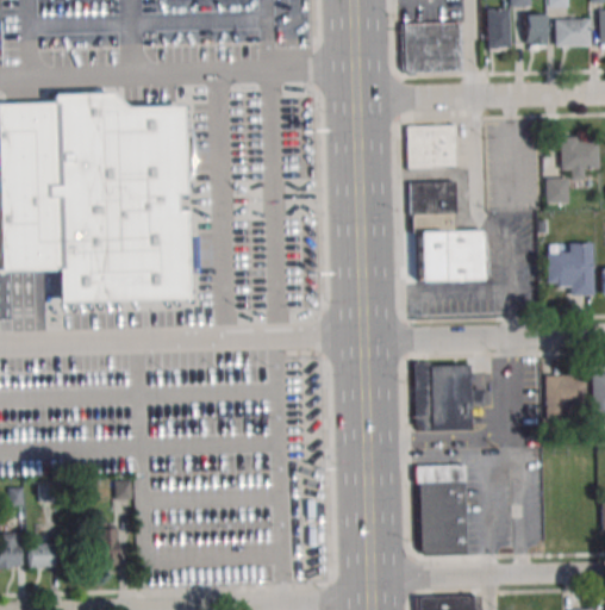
[(512,50),(512,7),(488,7),(488,50),(512,50)]
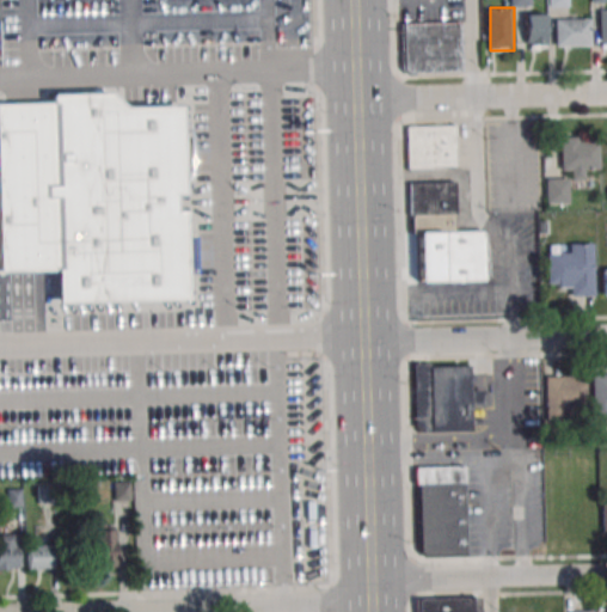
[(527,13),(527,49),(550,49),(550,13),(527,13)]
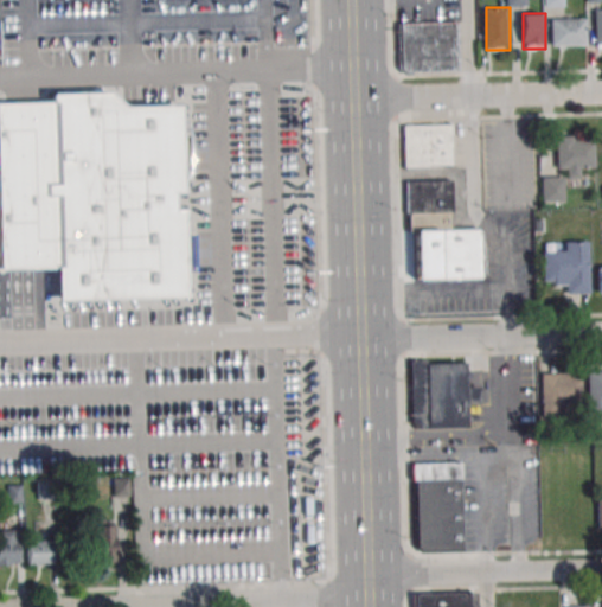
[(554,45),(589,45),(589,18),(554,18),(554,45)]
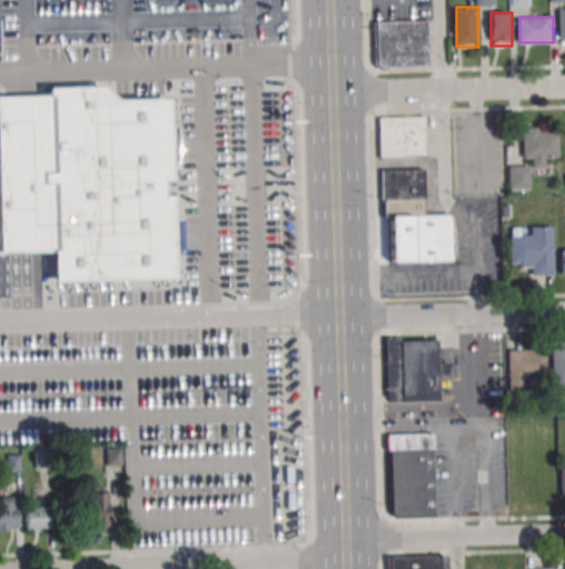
[(383,67),(378,63),(378,21),(434,20),(435,66),(383,67)]
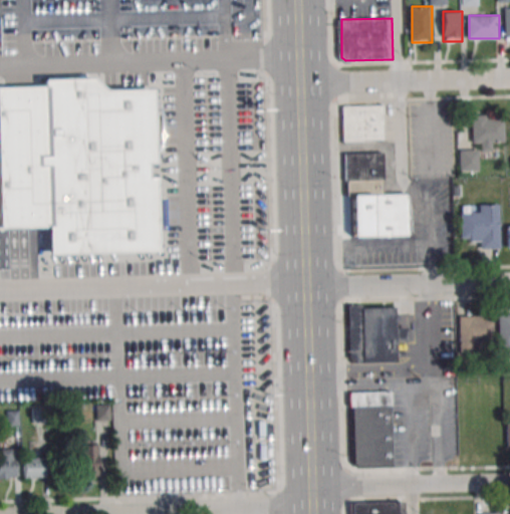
[(164,257),(161,175),(120,177),(120,168),(158,166),(156,90),(107,92),(94,80),(45,82),(46,88),(0,89),(0,232),(47,231),(48,261),(164,257)]
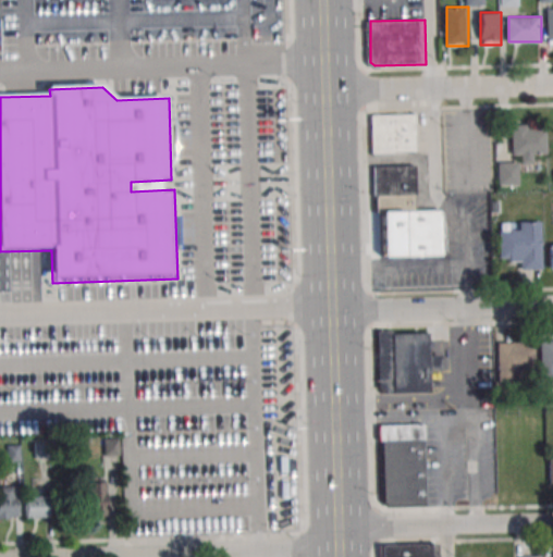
[(419,112),(420,152),(375,153),(373,128),(370,128),(370,123),(372,123),(372,114),(419,112)]
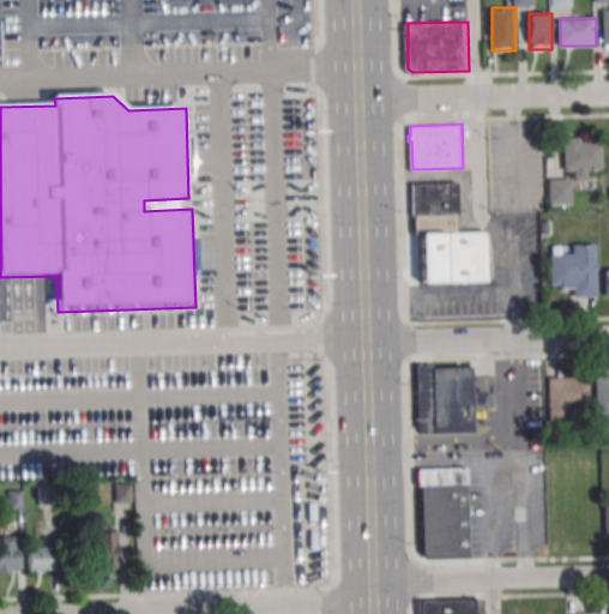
[(565,139),(566,173),(577,172),(577,182),(590,181),(590,170),(606,170),(604,143),(585,144),(584,138),(565,139)]
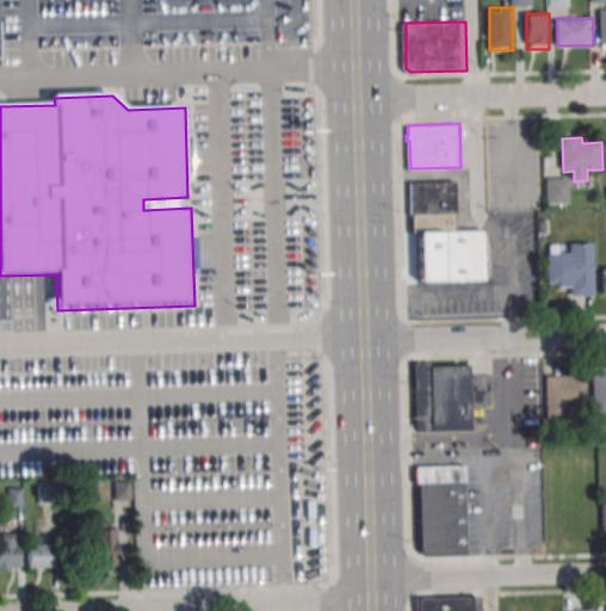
[(572,179),(573,205),(549,205),(549,179),(572,179)]
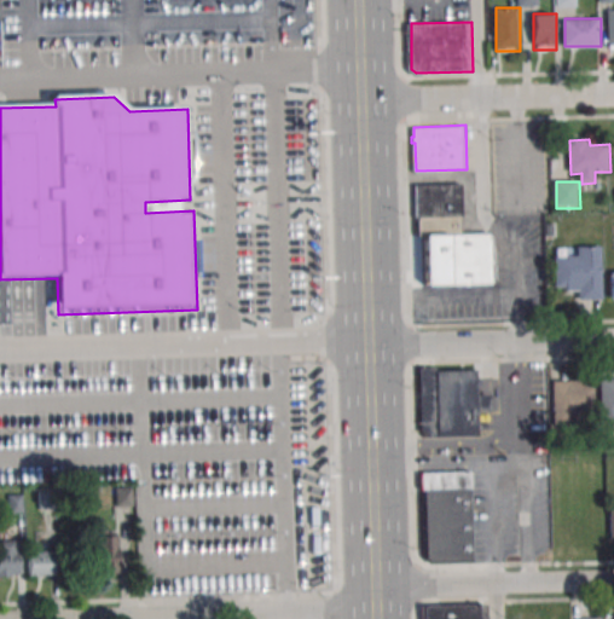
[(494,283),(493,232),(463,233),(463,217),(420,217),(420,236),(427,235),(428,284),(494,283)]
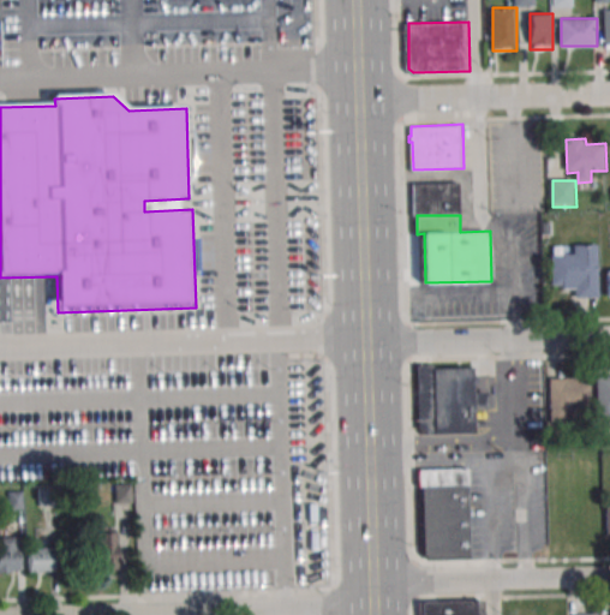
[(554,256),(576,256),(576,246),(599,246),(600,298),(578,299),(578,290),(566,290),(564,286),(555,286),(554,256)]
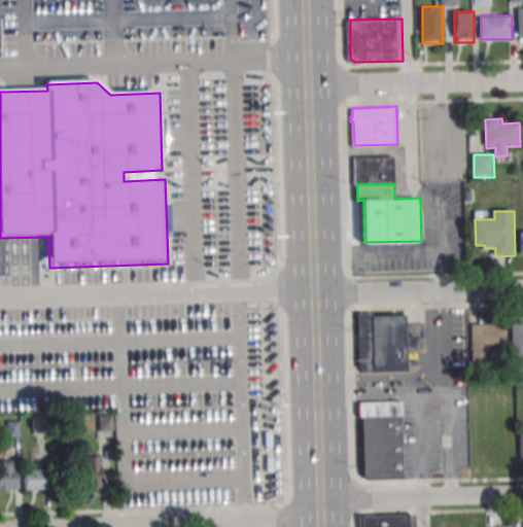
[(411,371),(410,351),(422,351),(422,335),(409,336),(408,315),(372,316),(372,312),(358,313),(359,369),(363,369),(363,372),(411,371)]
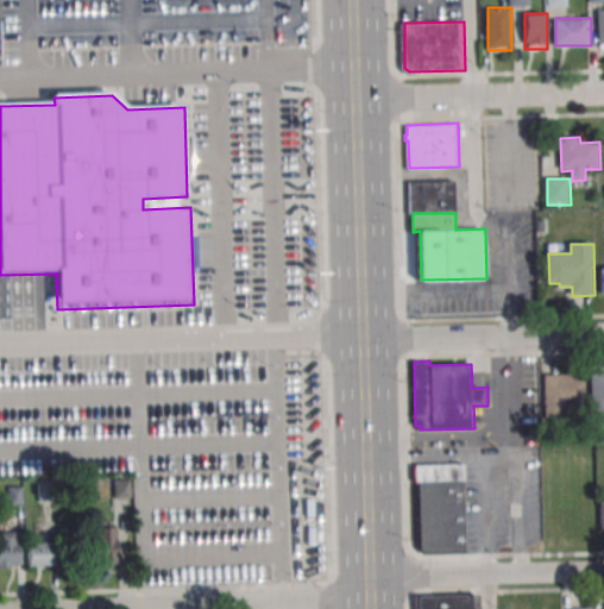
[(593,416),(603,416),(603,371),(592,371),(593,416)]
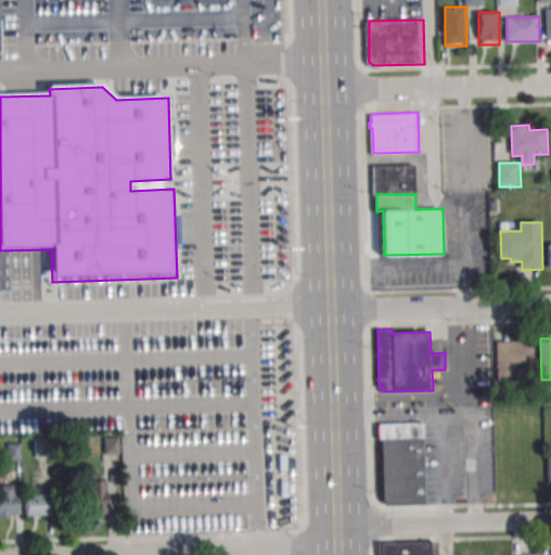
[(497,340),(497,378),(535,378),(535,340),(497,340)]
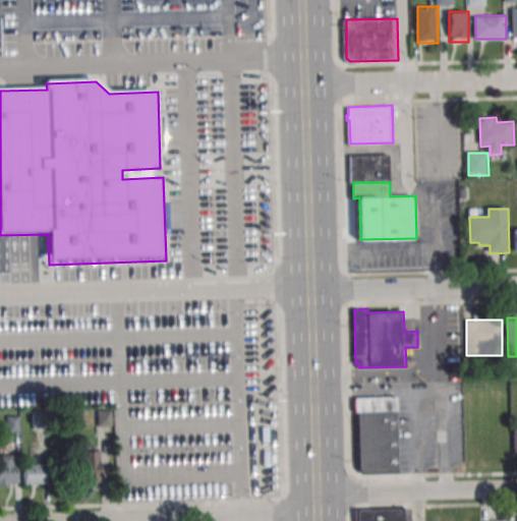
[(403,472),(400,396),(355,398),(358,468),(364,474),(403,472)]
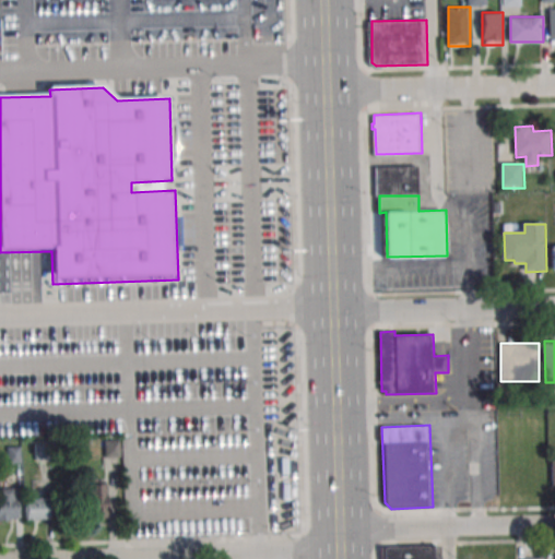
[(121,456),(121,440),(106,440),(107,456),(121,456)]
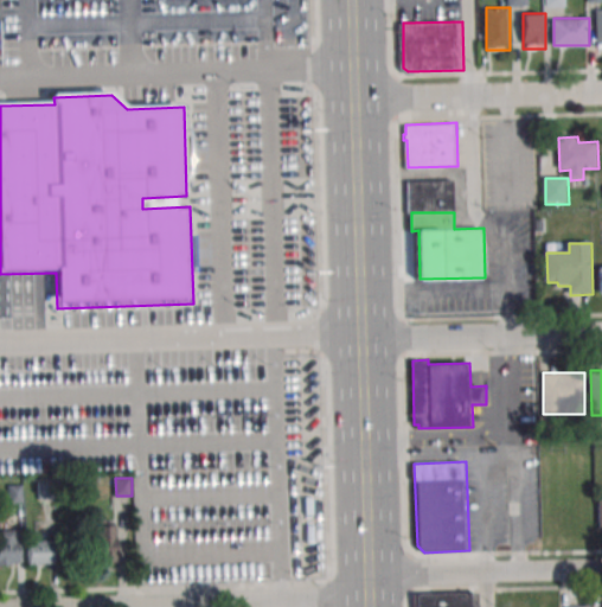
[(58,498),(57,481),(40,483),(42,499),(58,498)]
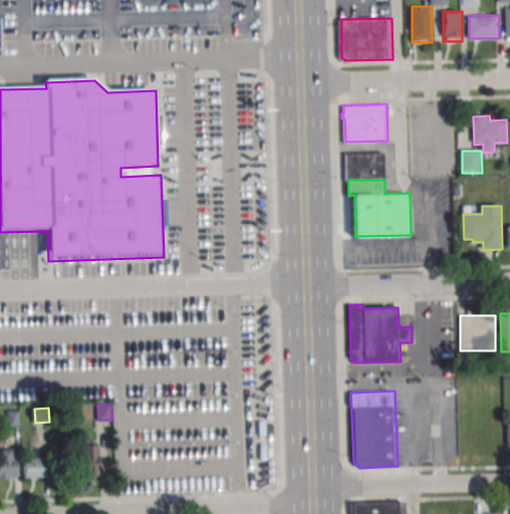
[(21,426),(21,411),(10,411),(10,426),(21,426)]
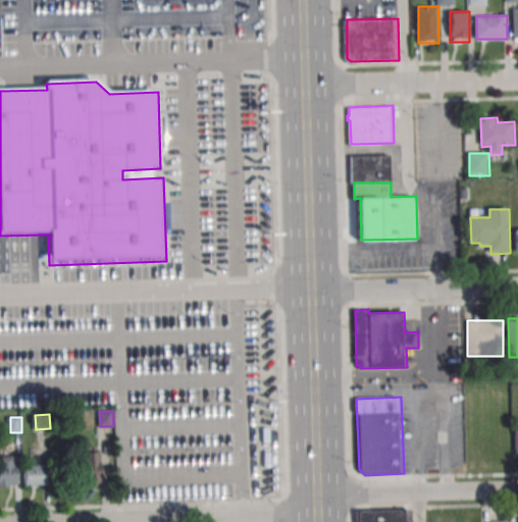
[(103,450),(104,483),(86,484),(86,479),(83,480),(81,446),(97,446),(97,450),(103,450)]
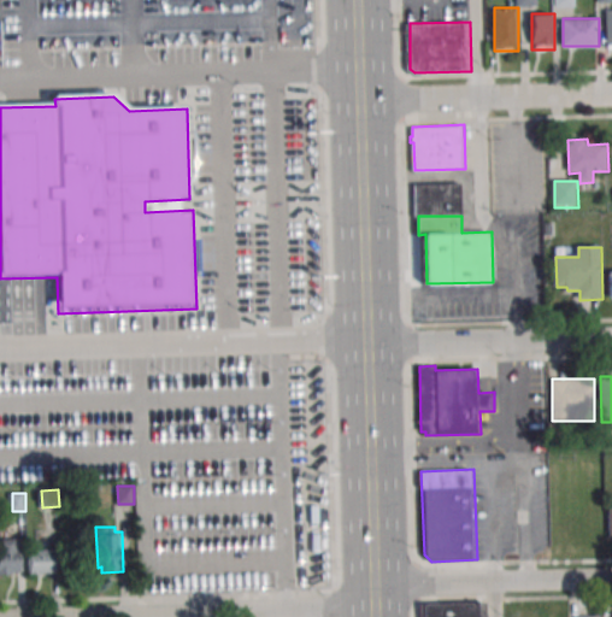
[(0,539),(21,539),(22,573),(12,573),(12,575),(0,575),(0,539)]
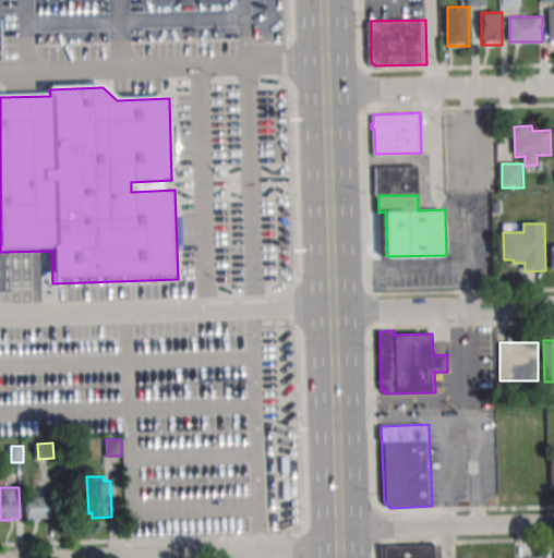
[(49,496),(50,519),(43,519),(43,522),(37,522),(37,519),(28,519),(27,497),(39,497),(39,496),(49,496)]
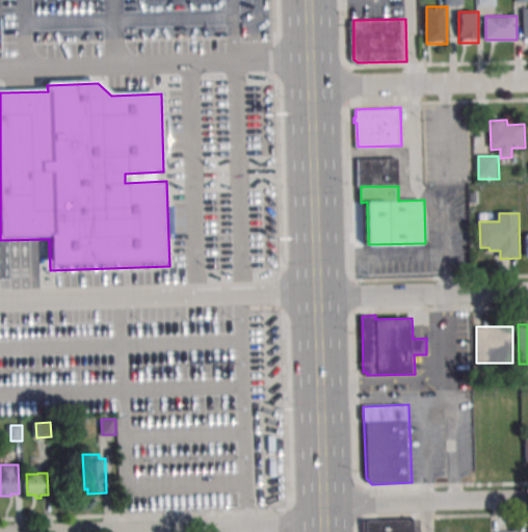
[(421,519),(421,531),(367,531),(367,521),(421,519)]
